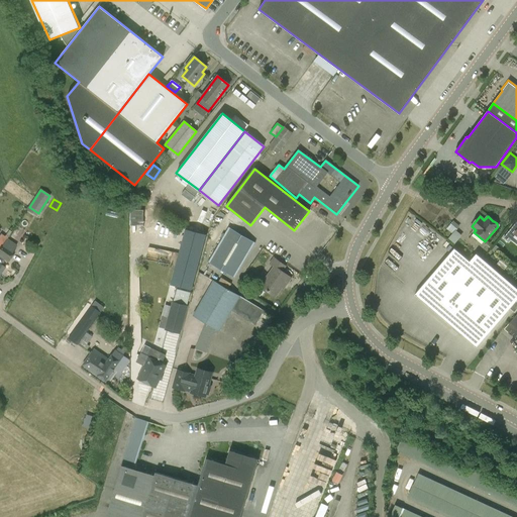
[(453,234),(460,226),(454,221),(447,229),(453,234)]
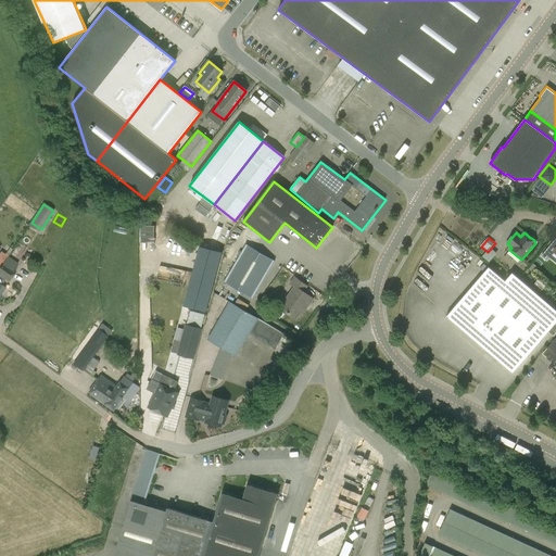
[(555,239),(546,250),(552,254),(554,251),(555,253),(555,239)]
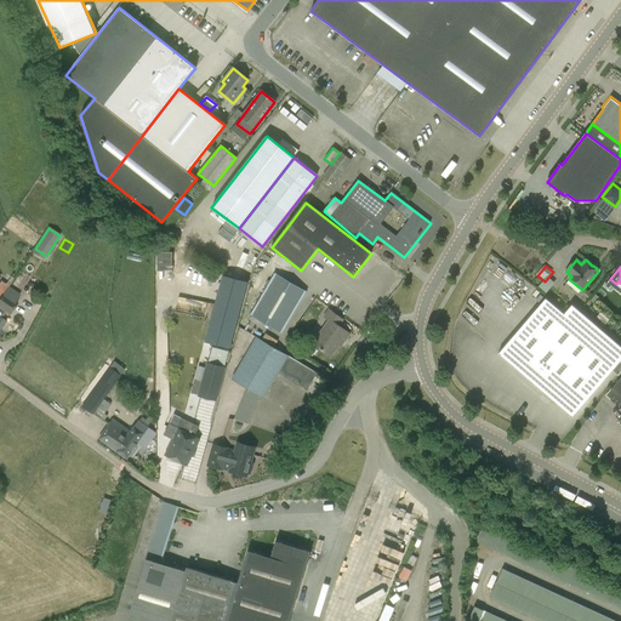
[(281,334),(307,292),(301,289),(275,273),(250,315),(281,334)]
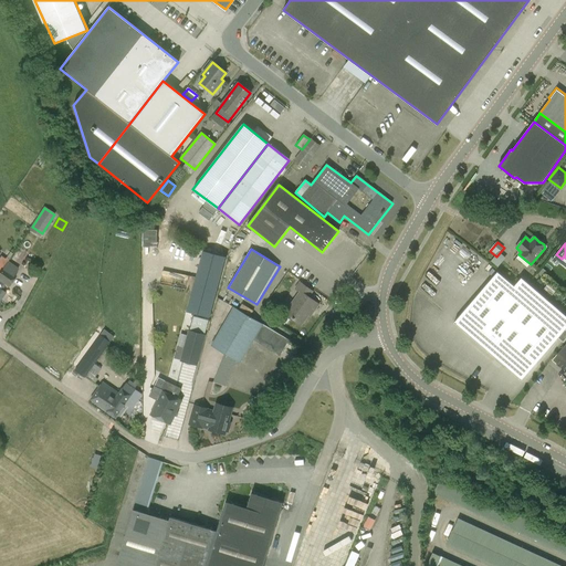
[(226,258),(205,251),(188,312),(210,317),(226,258)]
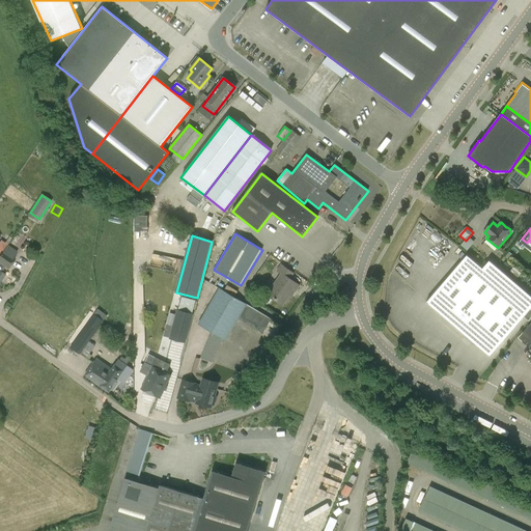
[(2,251),(0,254),(0,262),(3,266),(7,269),(15,258),(12,257),(17,252),(6,245),(2,251)]
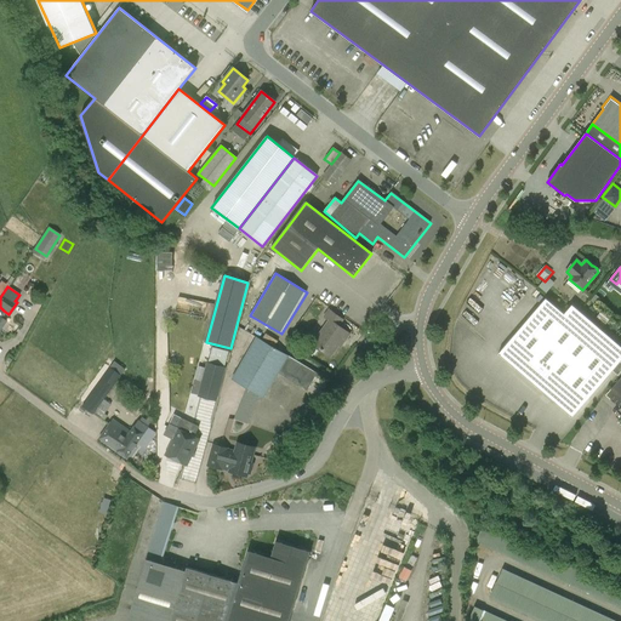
[(620,347),(573,305),(564,314),(546,298),(499,354),(573,417),(620,360),(620,347)]
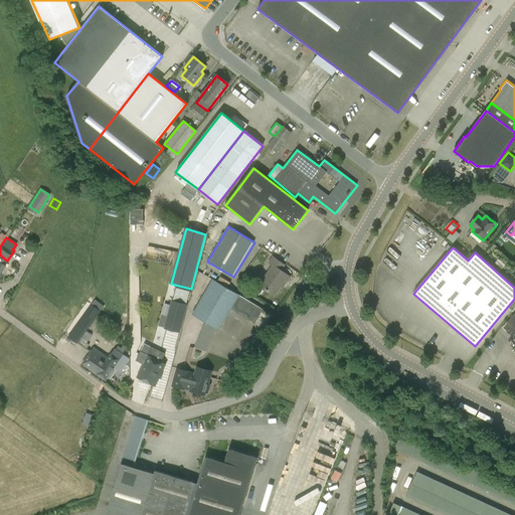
[(260,285),(274,296),(284,283),(285,284),(290,278),(281,271),(284,266),(273,258),(269,263),(274,266),(260,285)]
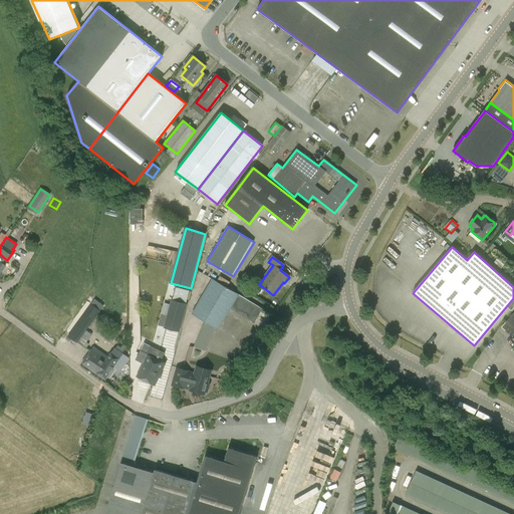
[(500,270),(505,264),(498,258),(493,264),(500,270)]
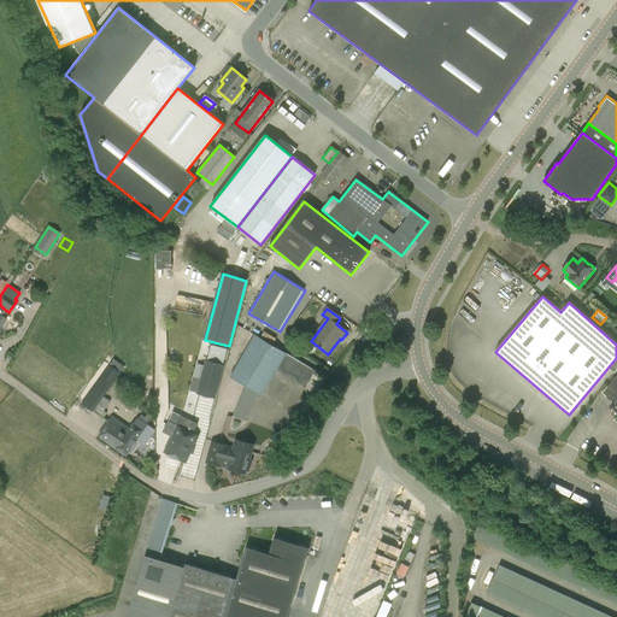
[(262,395),(276,370),(287,353),(256,335),(231,376),(246,386),(259,393),(262,395)]
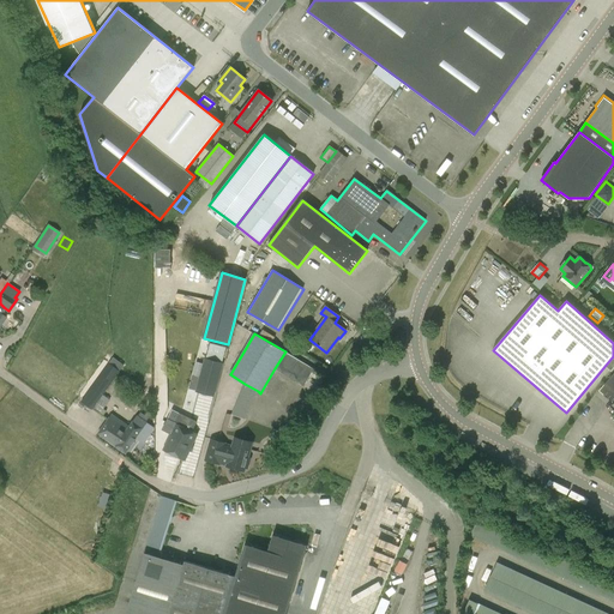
[(224,345),(210,342),(206,357),(221,361),(224,345)]
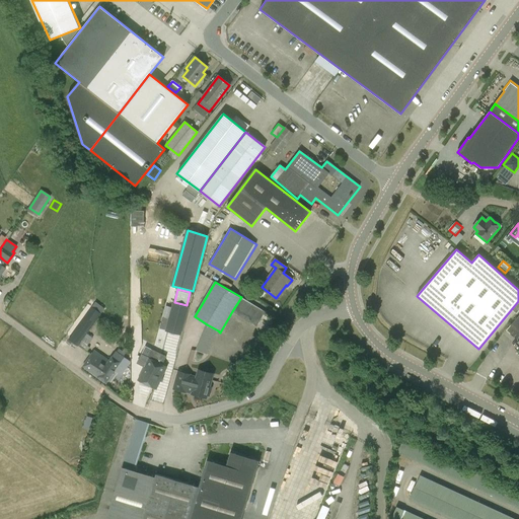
[(188,307),(174,303),(166,330),(180,335),(188,307)]
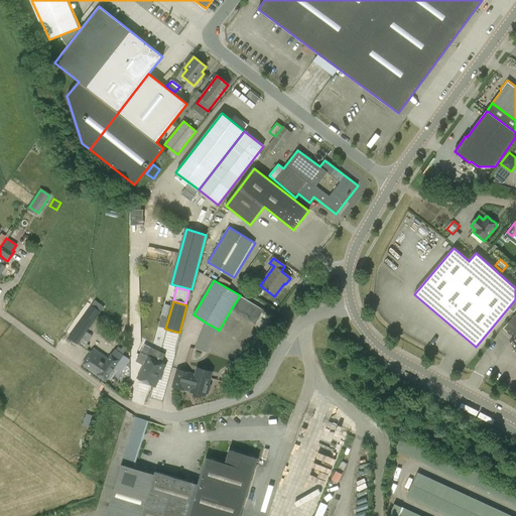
[(102,311),(93,305),(68,338),(77,345),(91,325),(102,311)]
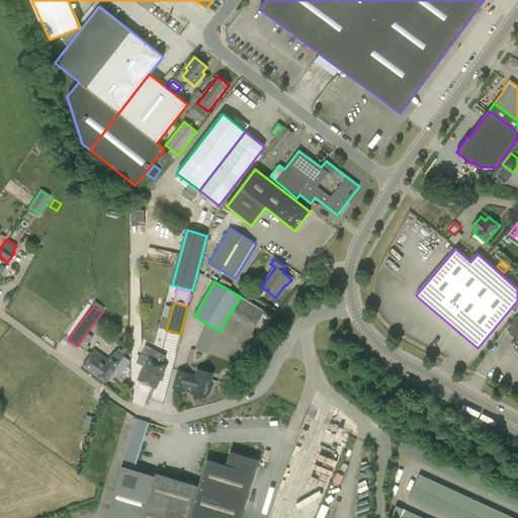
[(517,315),(510,325),(505,330),(517,340),(517,315)]
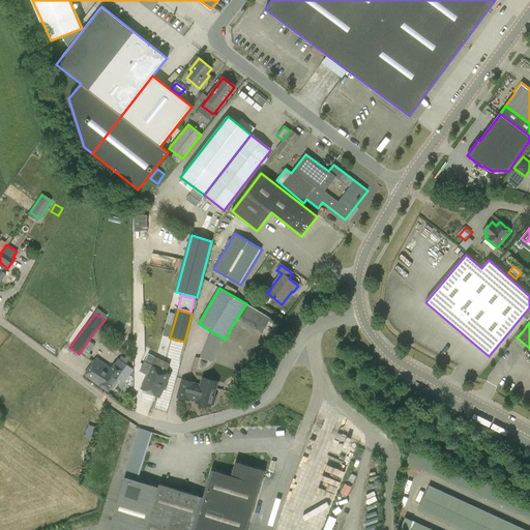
[(83,373),(96,382),(107,365),(94,356),(83,373)]
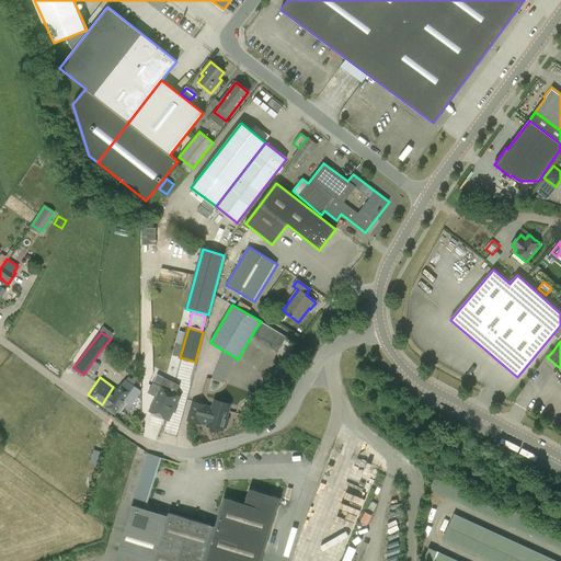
[(118,390),(113,387),(102,404),(106,408),(105,408),(115,414),(134,387),(125,380),(118,390)]
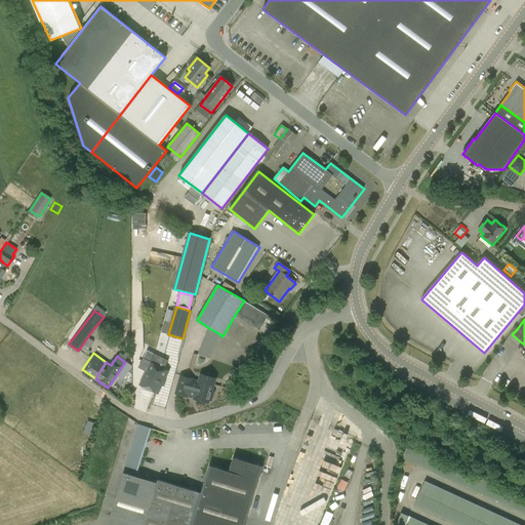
[(139,368),(147,371),(140,385),(158,393),(168,371),(155,365),(151,363),(144,359),(139,368)]
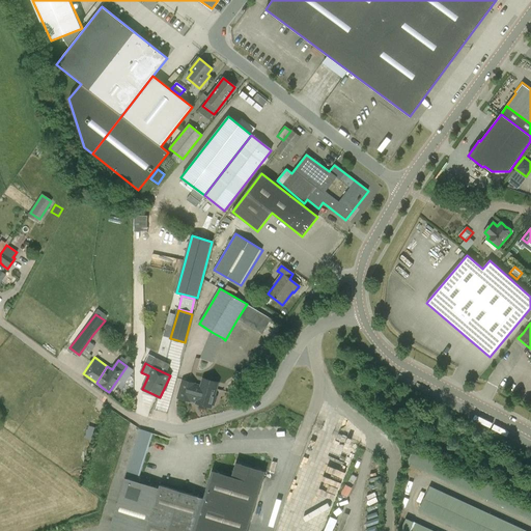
[(248,374),(253,366),(250,364),(244,372),(248,374)]
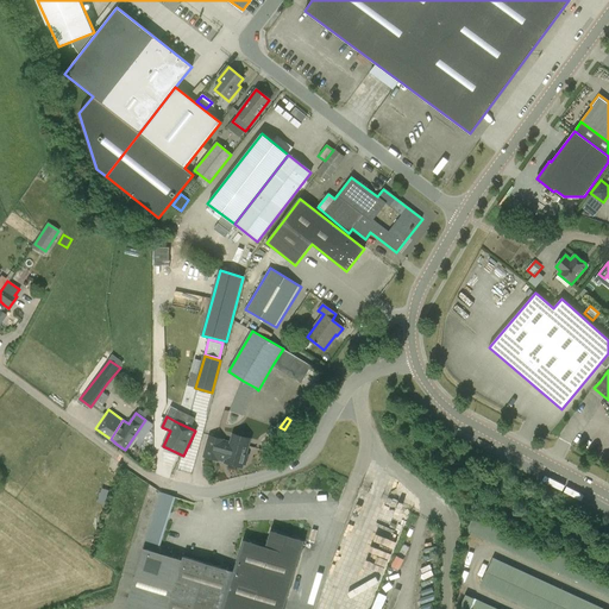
[(243,464),(246,464),(249,454),(245,454),(248,445),(232,441),(231,444),(224,441),(224,440),(209,437),(205,457),(218,460),(218,459),(226,462),(226,463),(242,468),(243,464)]
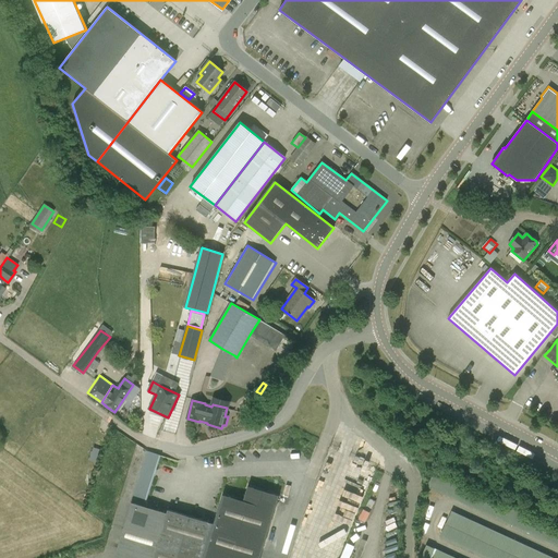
[(203,557),(226,489),(222,488),(211,523),(166,509),(165,512),(146,507),(146,500),(160,456),(147,451),(121,533),(122,533),(114,557),(203,557)]
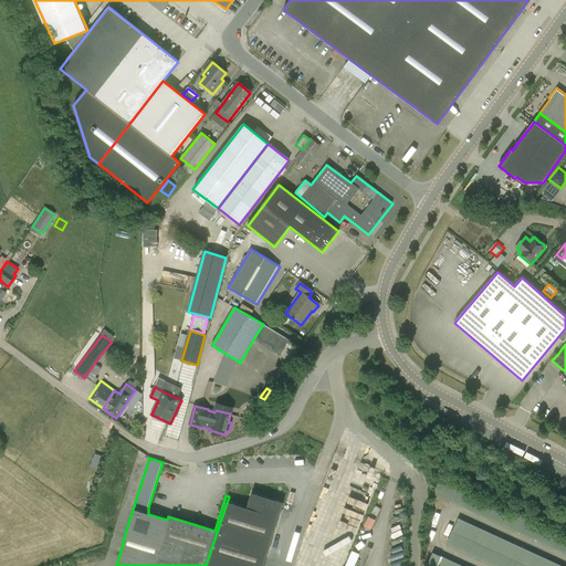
[(247,502),(229,496),(206,565),(261,565),(283,498),(252,486),(247,502)]
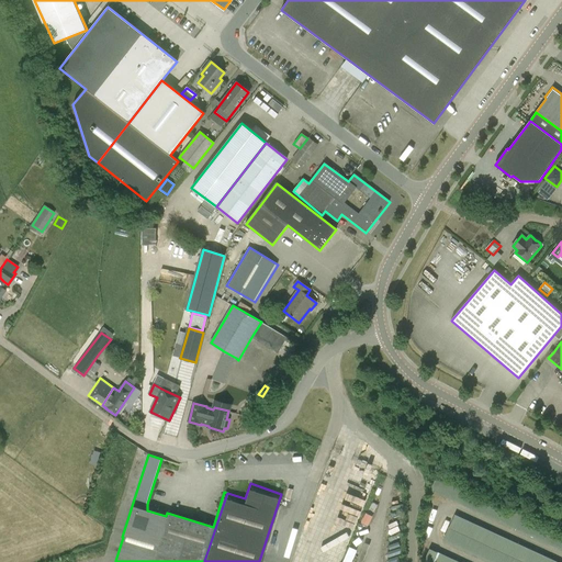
[(561,561),(452,517),(440,544),(483,561),(561,561)]
